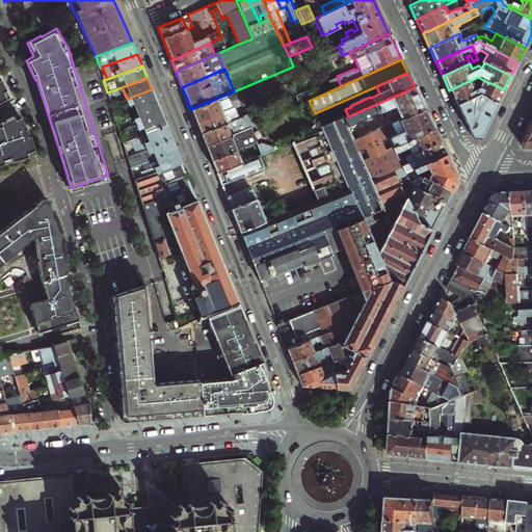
[(453,99),(456,106),(477,96),(496,105),(501,97),(504,89),(483,80),(479,88),(473,91),(469,81),(449,90),(453,99)]
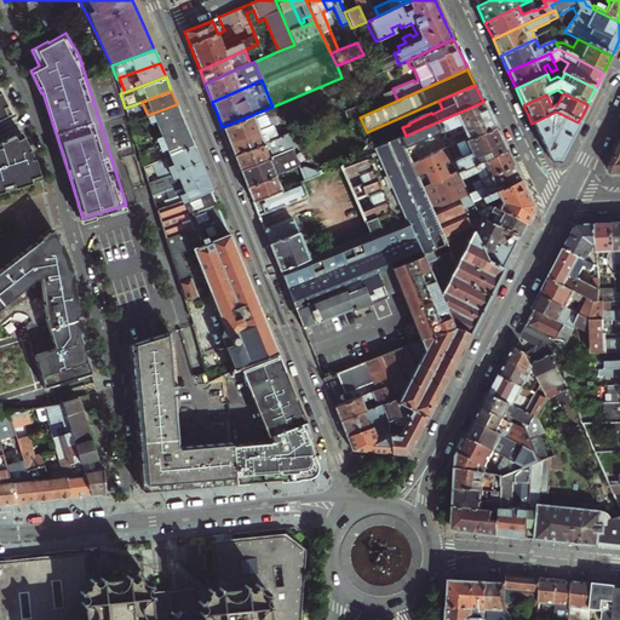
[(486,107),(483,102),(406,136),(400,138),(406,151),(411,149),(409,147),(459,125),(463,135),(466,141),(495,127),(492,120),(486,107)]
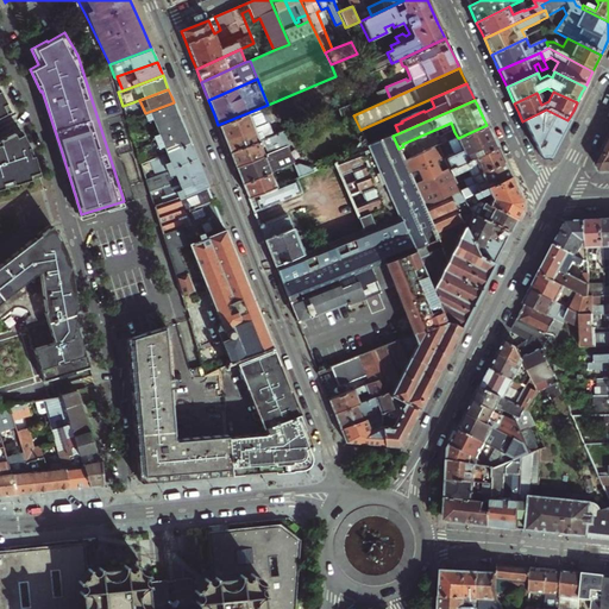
[(174,102),(145,113),(149,124),(155,121),(161,137),(155,139),(158,150),(164,148),(167,152),(190,144),(189,139),(183,127),(176,110),(174,102)]
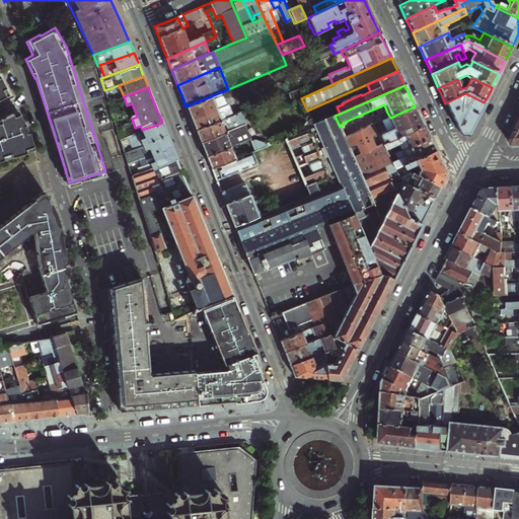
[(196,131),(232,116),(223,91),(186,106),(192,122),(196,131)]
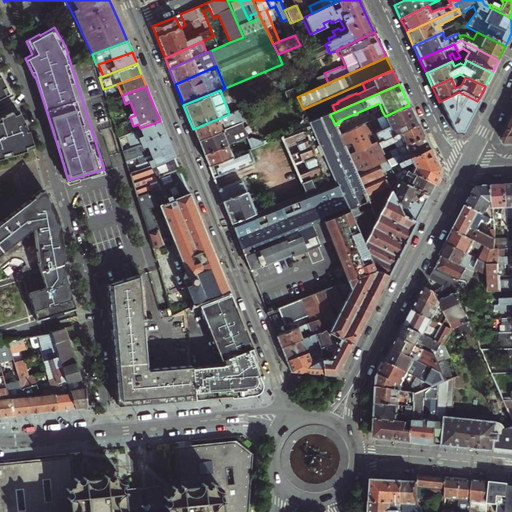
[(459,92),(439,102),(453,131),(458,131),(461,132),(471,113),(477,101),(459,92)]
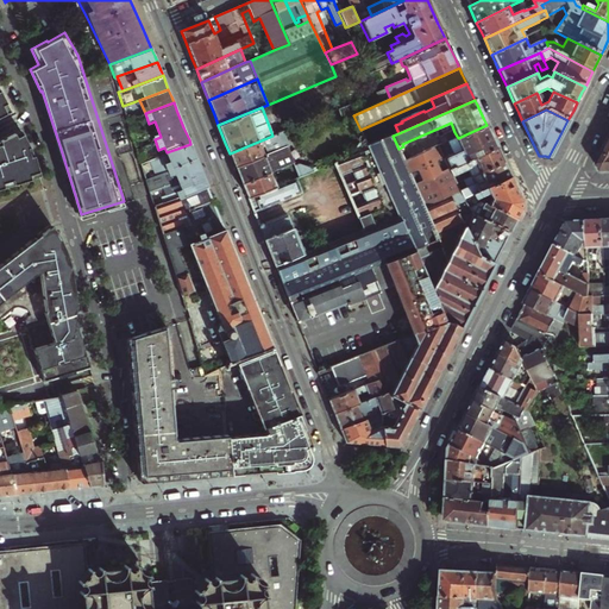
[(491,137),(487,125),(458,138),(446,144),(452,156),(444,161),(449,170),(497,148),(491,137)]
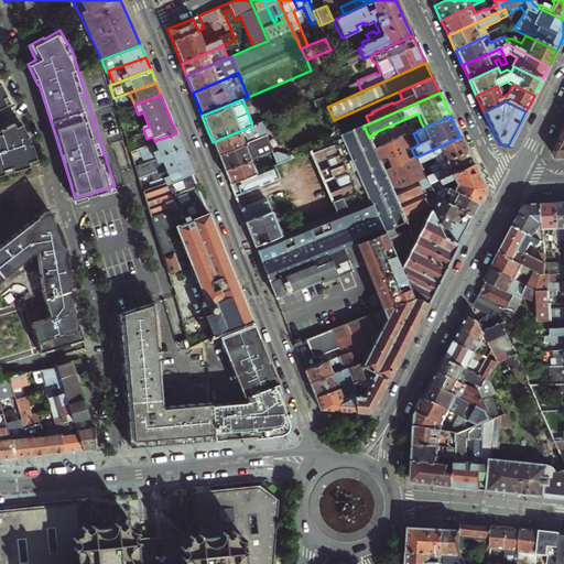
[(4,126),(0,127),(0,174),(38,163),(29,136),(28,131),(24,122),(21,117),(4,126)]
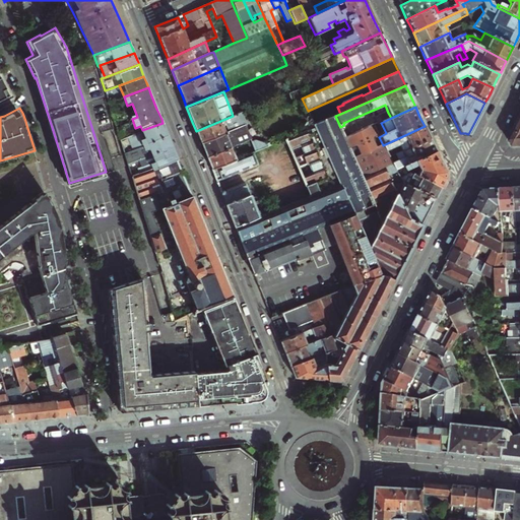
[(224,133),(201,143),(204,151),(206,157),(234,146),(243,143),(250,140),(245,126),(246,125),(242,113),(236,115),(238,122),(241,127),(224,133)]
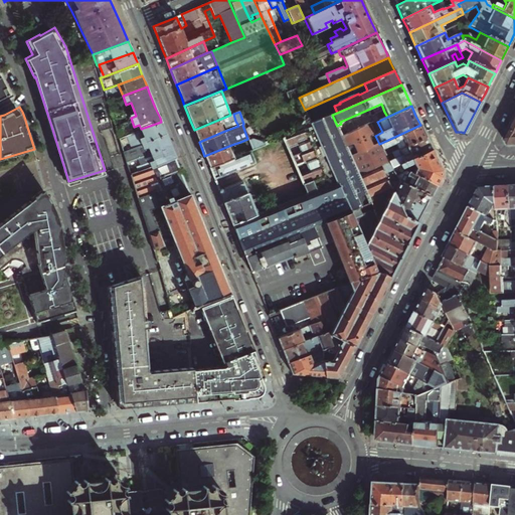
[(377,122),(387,117),(384,112),(370,118),(373,123),(377,122)]
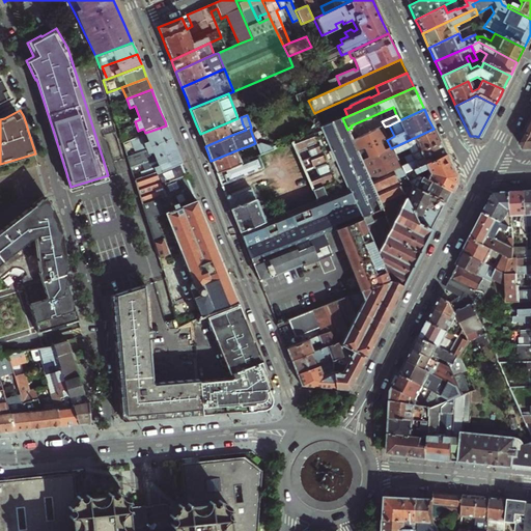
[(230,129),(243,124),(241,117),(238,118),(200,134),(203,141),(205,146),(229,136),(227,130),(229,129),(230,129)]
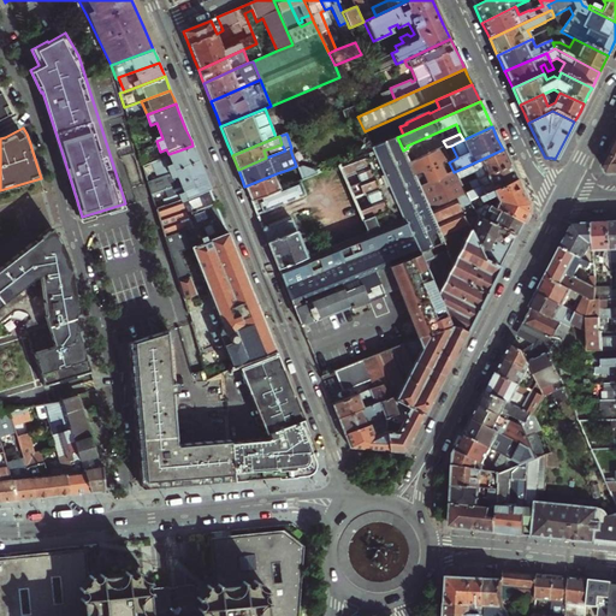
[(338,166),(368,234),(307,259),(278,271),(290,301),(300,326),(348,307),(350,311),(383,297),(380,294),(396,288),(388,266),(418,254),(444,243),(430,211),(420,188),(409,165),(403,150),(397,137),(372,149),(373,152),(362,157),(338,166)]
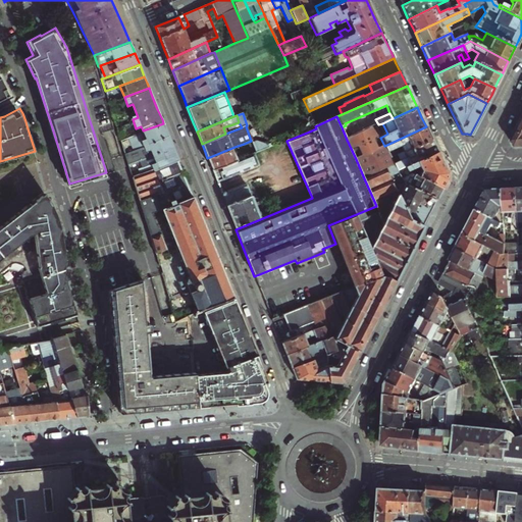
[(316,128),(315,126),(313,120),(307,122),(305,127),(307,133),(316,128)]
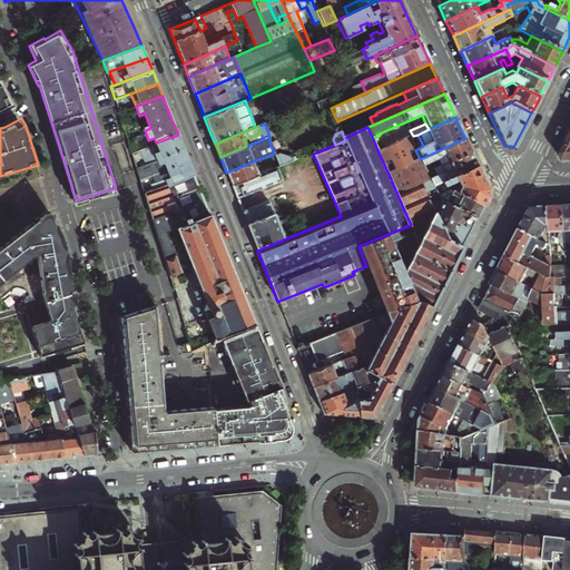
[(569,163),(569,133),(567,139),(560,153),(559,156),(561,159),(562,163),(567,163),(569,163)]
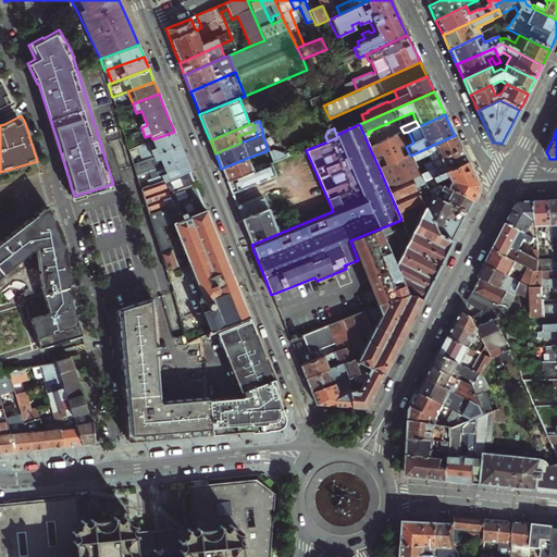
[(174,132),(152,139),(137,145),(143,158),(132,161),(136,174),(146,171),(157,166),(156,162),(152,163),(151,159),(153,158),(152,153),(178,144),(177,139),(174,132)]
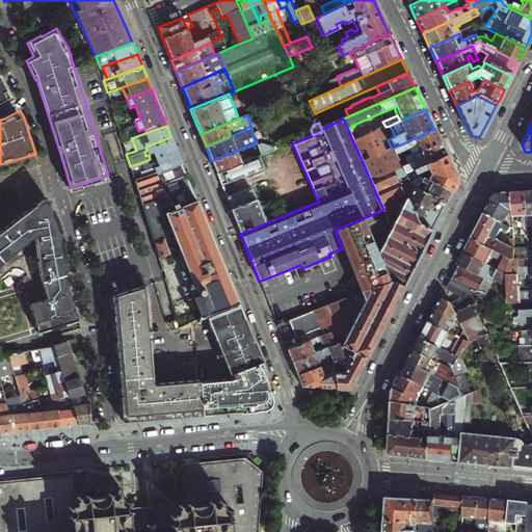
[(392,149),(388,140),(382,129),(353,142),(363,162),(392,149)]
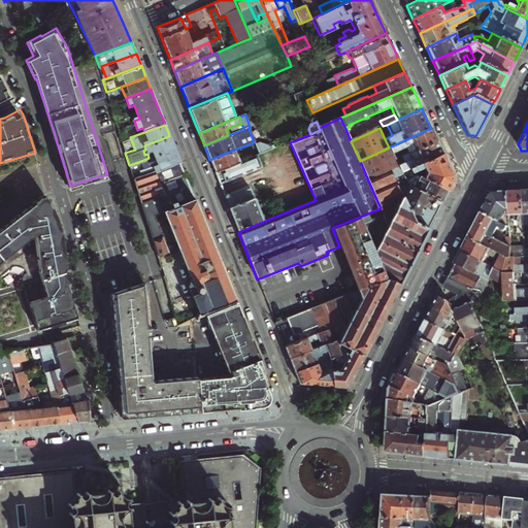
[(431,128),(389,147),(392,155),(404,149),(407,155),(437,140),(434,135),(431,128)]
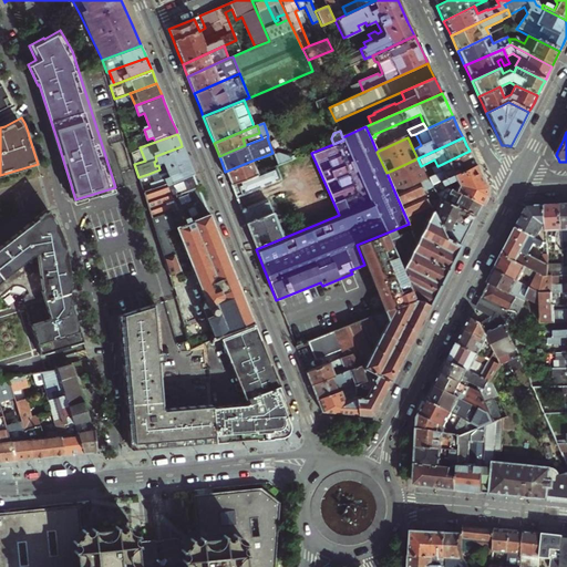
[(158,165),(160,169),(166,167),(178,163),(187,160),(185,154),(182,146),(155,156),(156,161),(154,162),(155,166),(158,165)]
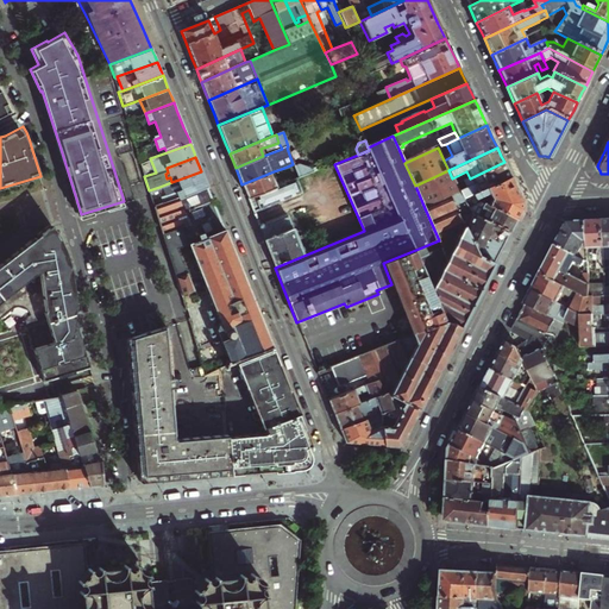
[(459,193),(463,200),(471,196),(510,177),(508,170),(504,162),(470,179),(473,186),(459,193)]
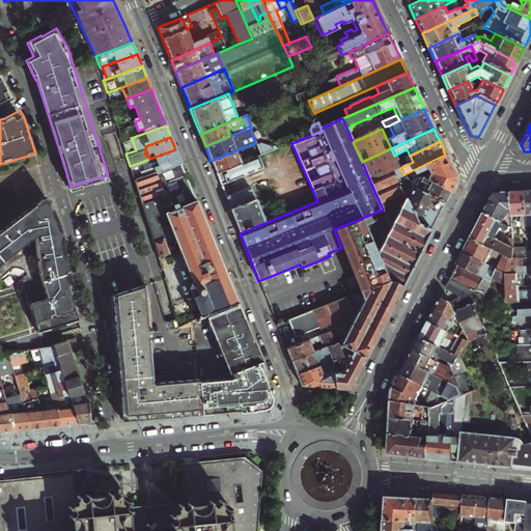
[(248,146),(253,159),(257,157),(260,156),(256,144),(255,143),(248,146)]
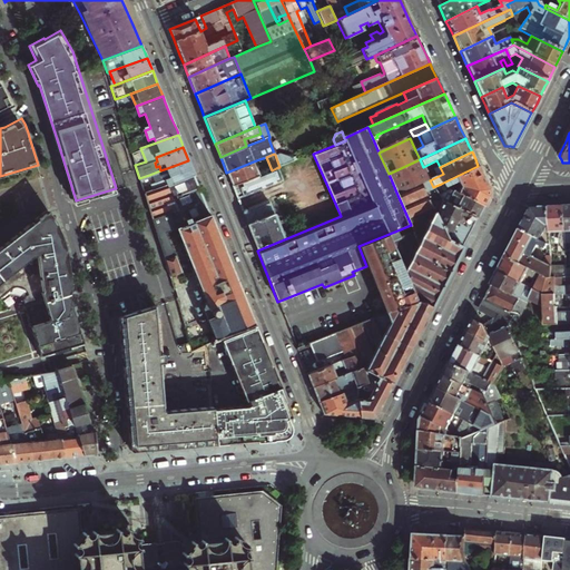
[(275,155),(279,167),(297,160),(295,157),(292,158),(279,154),(275,155)]
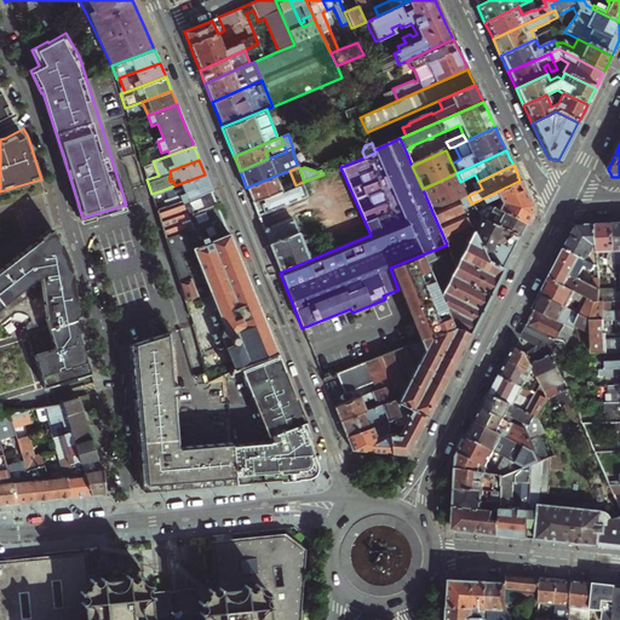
[(515,247),(520,239),(477,217),(476,216),(471,204),(468,196),(460,182),(457,173),(423,189),(432,212),(459,200),(470,223),(474,222),(478,231),(476,236),(488,262),(503,270),(515,247)]
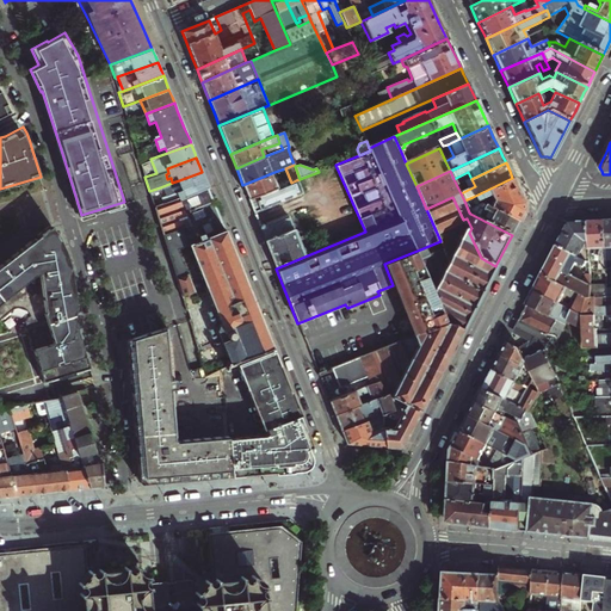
[(160,187),(149,191),(154,209),(180,294),(191,289),(192,290),(207,285),(221,320),(218,331),(222,340),(245,332),(264,325),(248,288),(220,215),(209,191),(202,172),(192,176),(179,180),(181,187),(162,195),(160,187)]
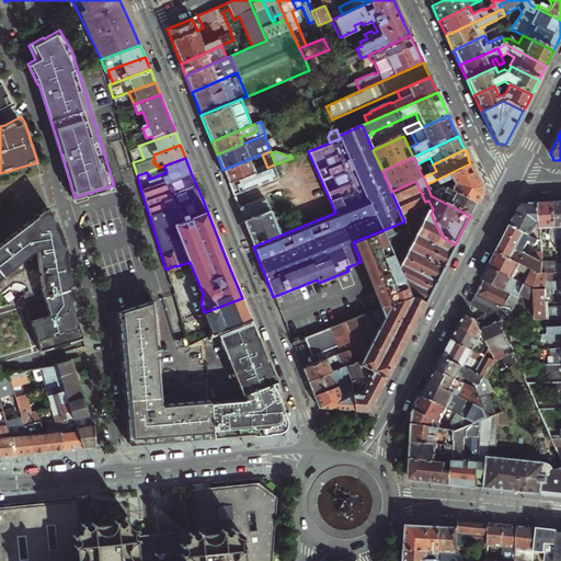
[(252,158),(222,170),(226,176),(228,183),(254,172),(250,162),(253,161),(252,158)]
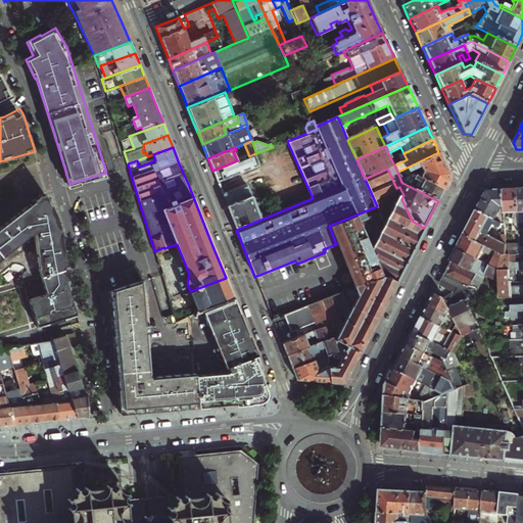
[(418,178),(443,190),(448,180),(448,176),(448,173),(443,161),(439,154),(438,152),(405,169),(406,171),(418,165),(421,173),(418,178)]
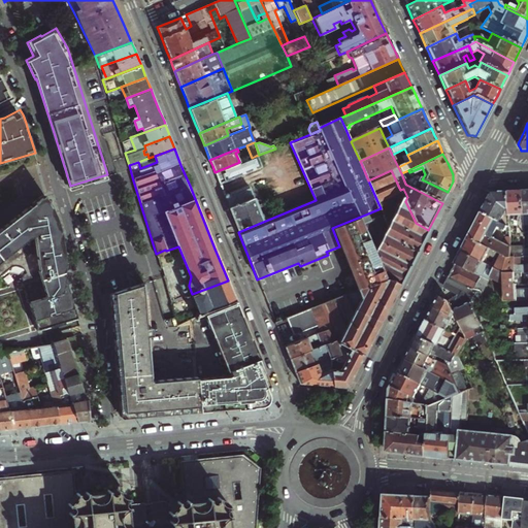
[(252,158),(239,162),(215,172),(220,185),(261,167),(256,156),(252,158)]
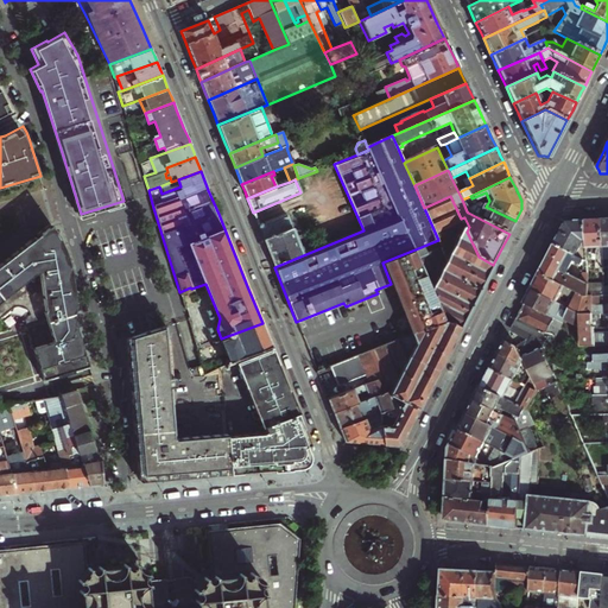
[(450,322),(461,328),(476,297),(487,277),(493,265),(479,257),(467,232),(461,219),(450,196),(424,208),(438,240),(412,251),(443,322),(450,322)]
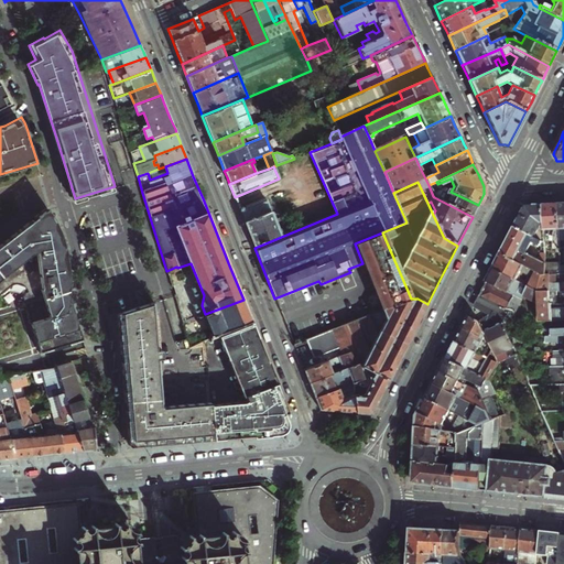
[(433,196),(434,197),(473,217),(475,210),(478,205),(451,192),(441,186),(438,191),(436,190),(433,196)]
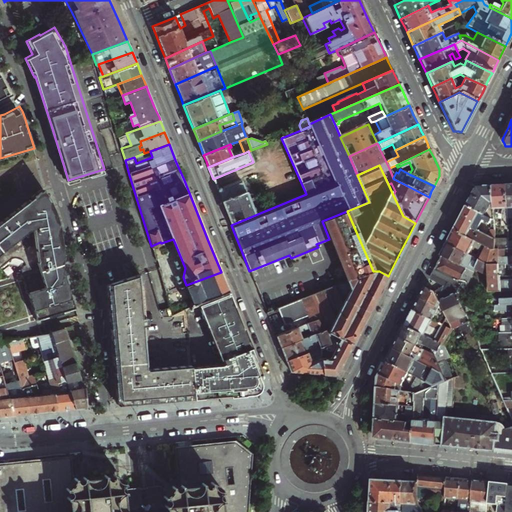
[(227,214),(231,225),(255,215),(242,182),(224,190),(223,188),(221,188),(219,189),(218,190),(218,192),(227,214)]
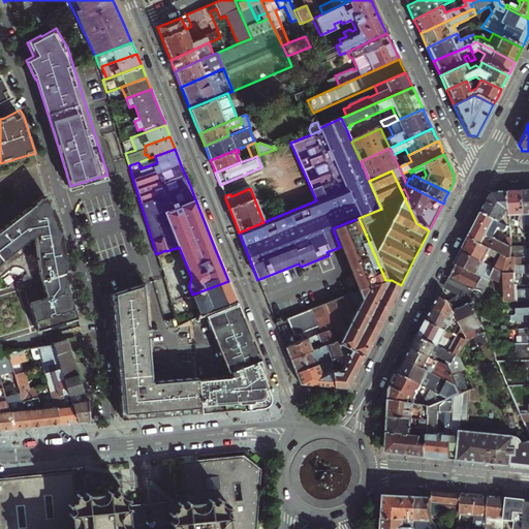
[(58,228),(47,192),(21,213),(0,228),(0,277),(26,271),(27,274),(26,274),(23,278),(30,302),(32,302),(37,318),(45,316),(52,340),(79,333),(79,335),(82,334),(82,332),(87,330),(66,263),(62,251),(58,228)]
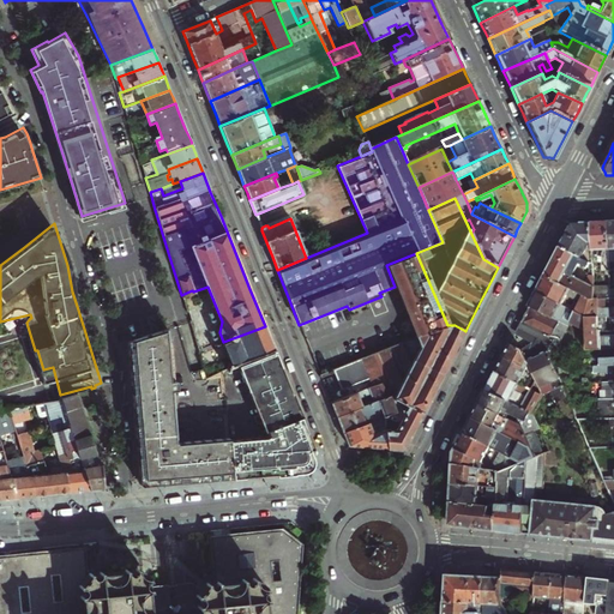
[(609,263),(608,223),(601,223),(593,224),(594,252),(601,252),(601,263),(601,272),(607,272),(607,276),(609,276),(609,263)]
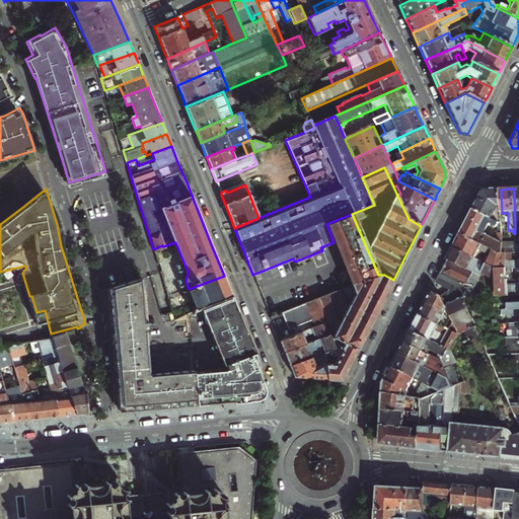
[(502,222),(502,213),(501,190),(493,190),(485,190),(479,200),(474,210),(502,224),(502,222)]
